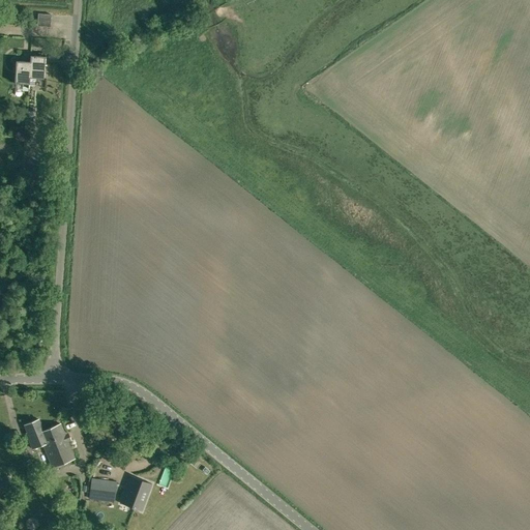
[(49,57),(30,56),(30,61),(30,79),(43,79),(45,64),(49,64),(49,57)]
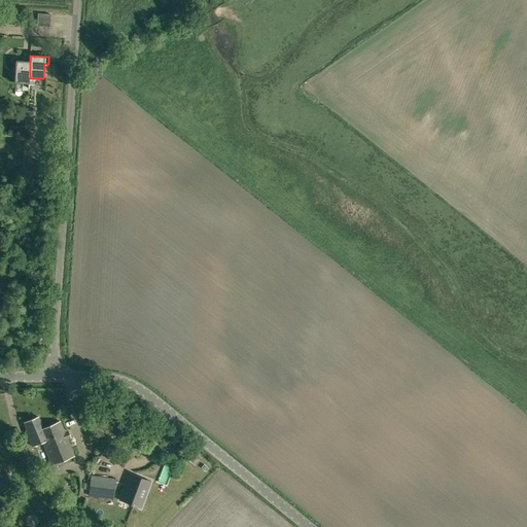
[(30,78),(30,61),(16,60),(15,82),(29,83),(30,78)]
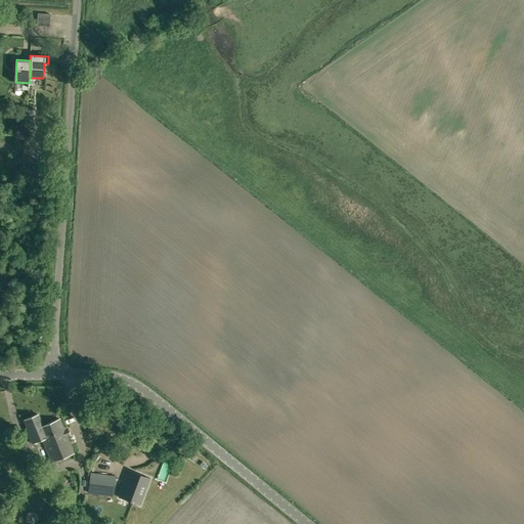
[(44,439),(53,462),(75,453),(68,436),(71,435),(68,428),(64,428),(60,420),(43,427),(39,415),(25,421),(28,428),(27,429),(33,444),(44,439)]
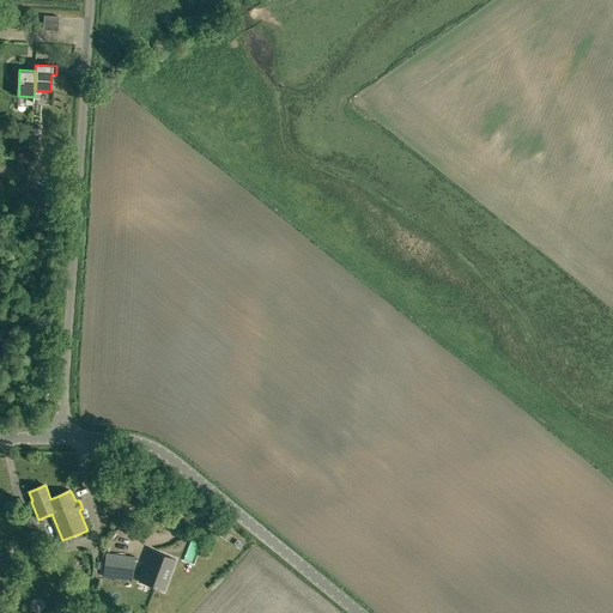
[(0,569),(12,565),(5,545),(0,546),(0,569)]
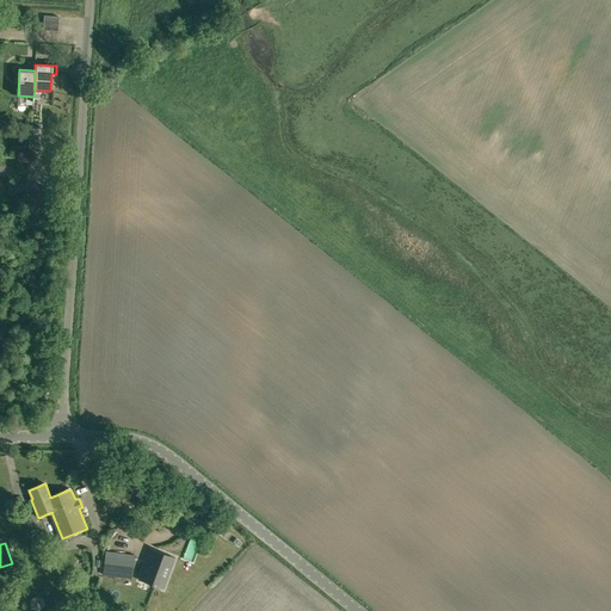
[(139,580),(148,584),(164,590),(164,588),(174,559),(176,557),(150,549),(139,580)]
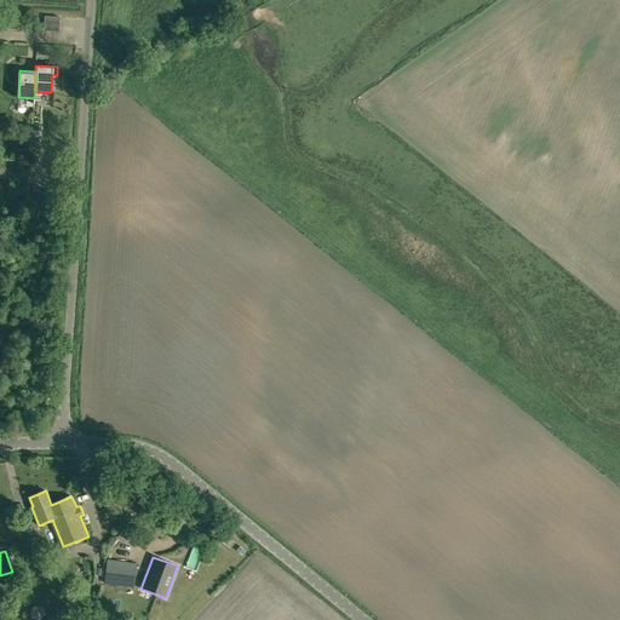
[(137,564),(108,560),(104,583),(135,587),(137,564)]
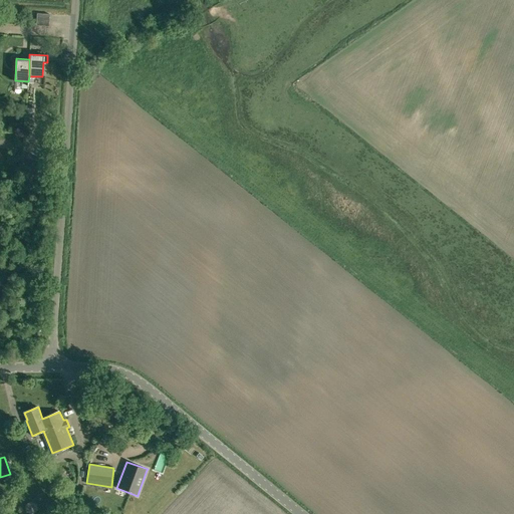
All buildings are outlined.
